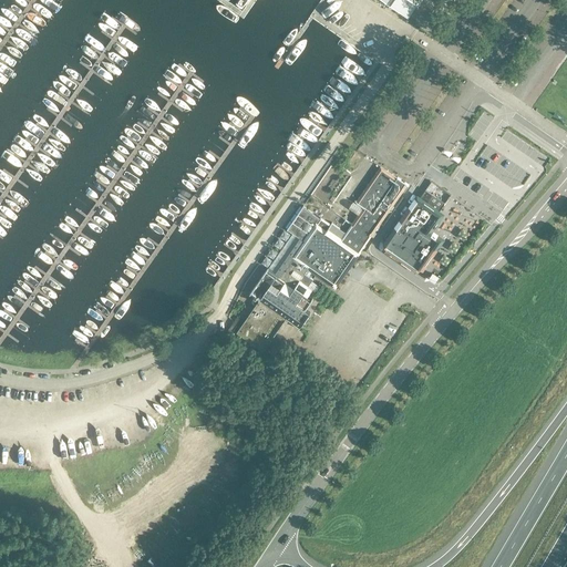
[(419,3),(413,0),(383,0),(409,18),(419,3)]
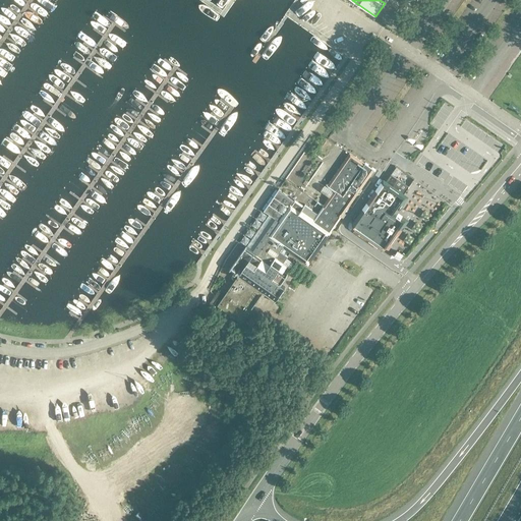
[(395,115),(391,123),(398,126),(401,118),(395,115)]
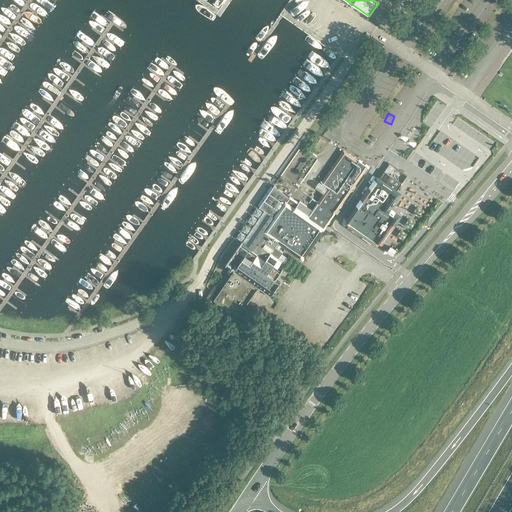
[(329,187),(319,202),(334,213),(353,186),(367,166),(369,168),(370,168),(359,160),(358,162),(349,156),(347,154),(343,155),(325,181),(324,183),(321,181),(329,187)]
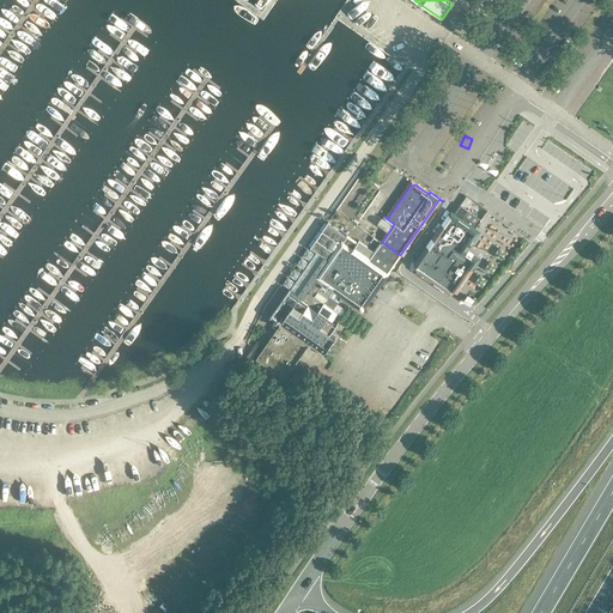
[(456,212),(477,226),(478,225),(481,220),(461,205),(456,211),(456,212)]
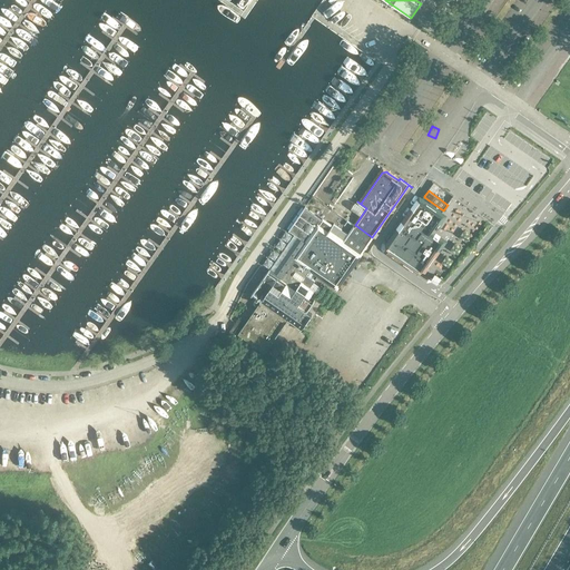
[(389,249),(419,272),(421,273),(422,271),(442,242),(430,234),(439,222),(436,219),(440,216),(420,203),(419,200),(413,209),(414,210),(404,224),(403,223),(399,229),(400,231),(387,247),(386,248),(389,249)]
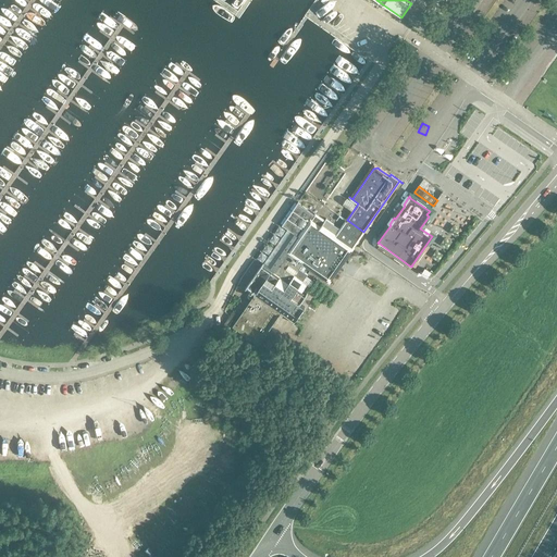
[(256,294),(233,326),(259,345),(282,312),(295,322),(306,307),(300,304),(307,296),(296,289),(307,274),(299,270),(305,262),(319,272),(318,273),(329,281),(363,232),(347,220),(341,230),(325,219),(324,222),(298,203),(297,203),(283,225),(282,225),(298,237),(273,273),(262,265),(246,287),(256,294)]
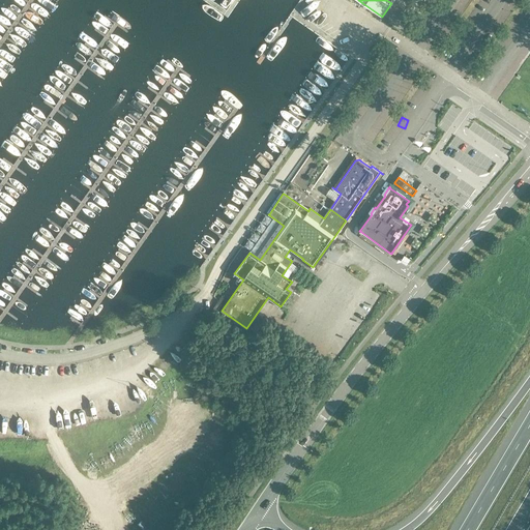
[(430,213),(433,224),(443,221),(440,210),(430,213)]
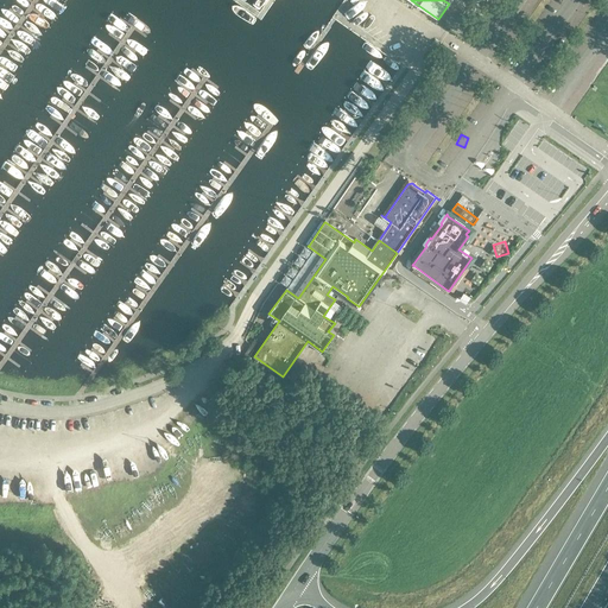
[(480,267),(473,278),(483,285),(491,274),(480,267)]
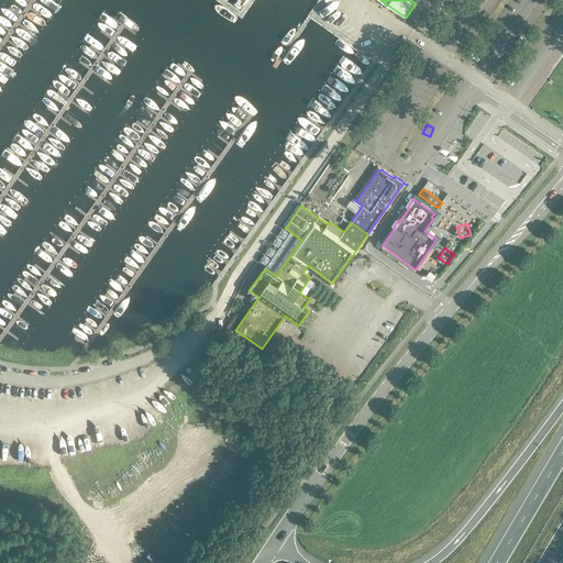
[(432,278),(437,272),(430,267),(426,274),(432,278)]
